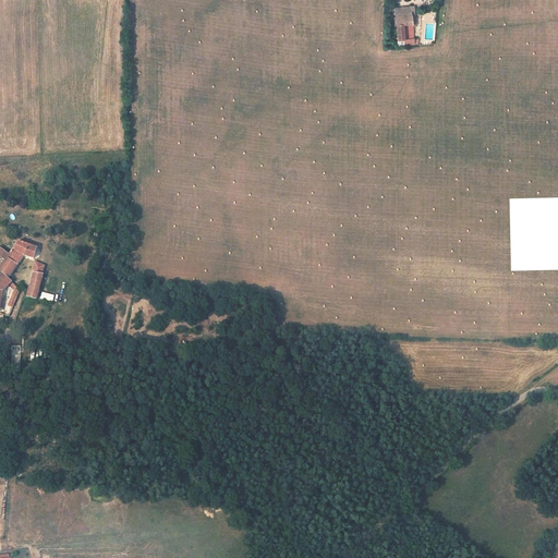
[(416,24),(415,7),(396,8),(399,41),(403,41),(403,45),(417,44),(417,37),(414,38),(413,25),(416,24)]
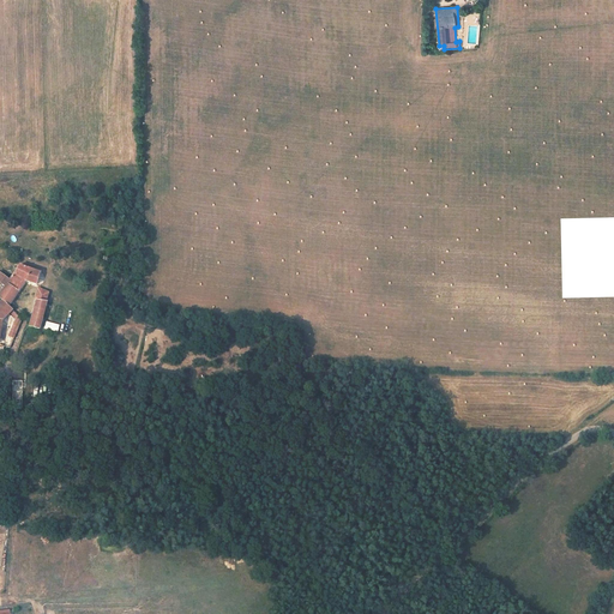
[(32,286),(36,274),(18,268),(7,282),(17,288),(22,282),(32,286)]
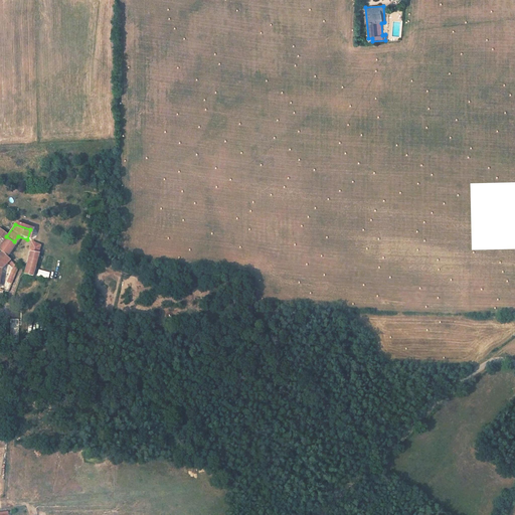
[(5,258),(14,241),(6,236),(0,231),(0,240),(2,242),(0,244),(0,253),(4,258),(5,258)]
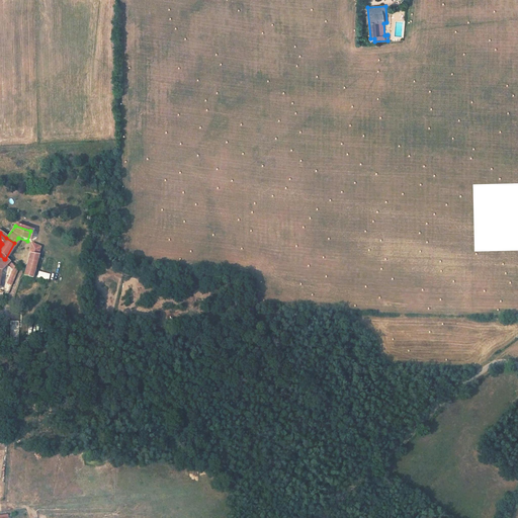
[(38,249),(31,246),(29,255),(37,256),(38,249)]
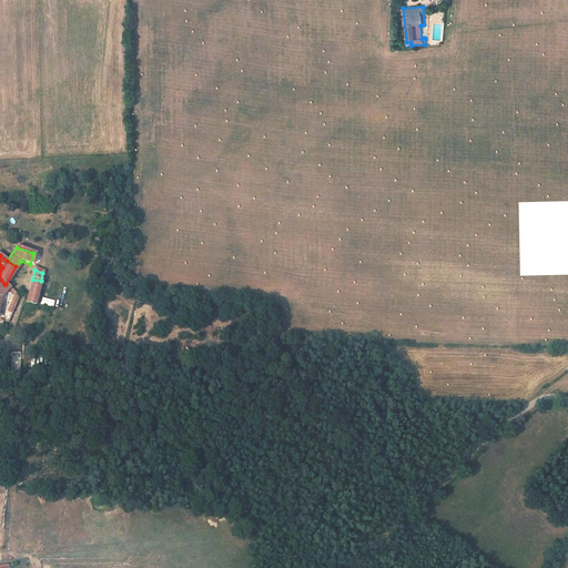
[(19,295),(7,286),(6,284),(4,284),(0,280),(0,297),(8,291),(13,296),(7,313),(11,314),(19,295)]
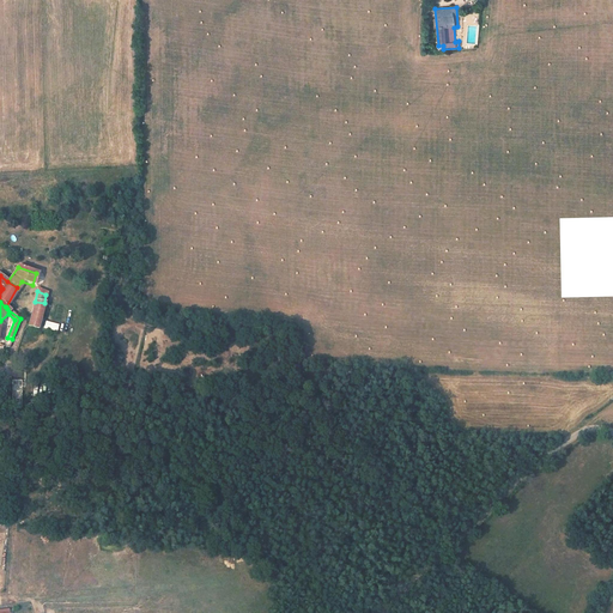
[(41,316),(44,303),(35,302),(28,327),(37,329),(41,316)]
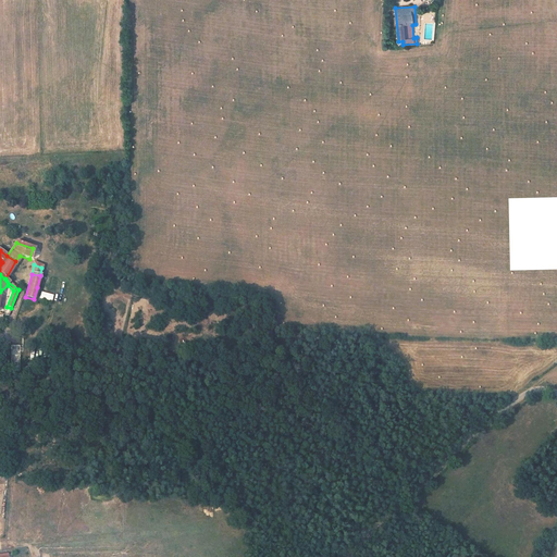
[(51,301),(53,295),(41,292),(39,298),(51,301)]
